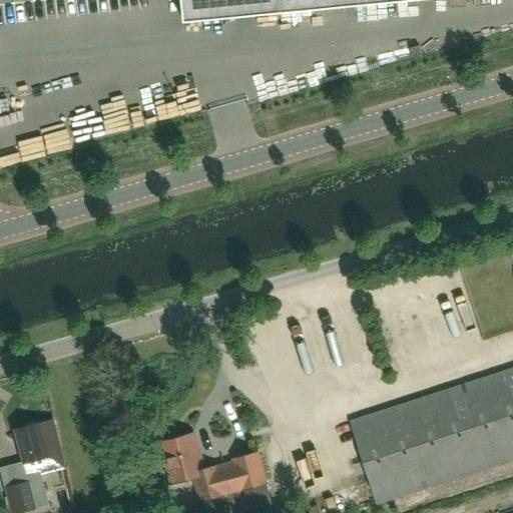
[(181,0),(184,22),(412,0),(181,0)]
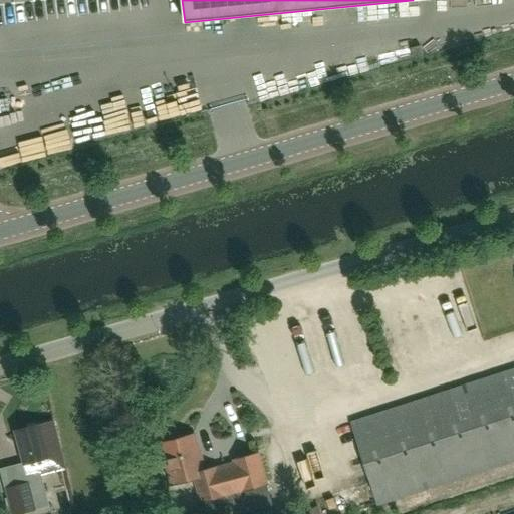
[(378,504),(513,460),(513,368),(351,422),(378,504)]
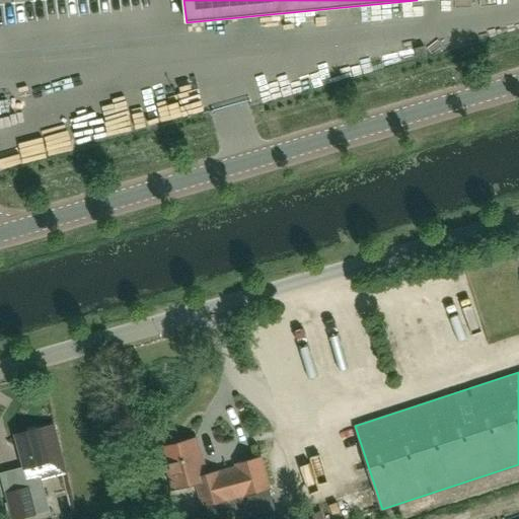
[(64,466),(59,446),(47,449),(41,428),(39,429),(35,427),(27,428),(25,432),(15,435),(24,468),(27,476),(39,473),(41,480),(66,474),(64,466)]
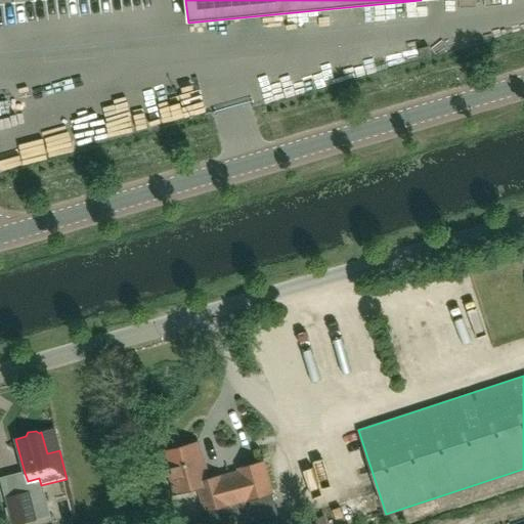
[(201,486),(207,510),(210,510),(213,523),(239,523),(277,514),(271,492),(263,461),(239,468),(241,472),(221,478),(220,476),(219,476),(220,479),(207,483),(197,442),(166,450),(175,486),(177,492),(201,486)]
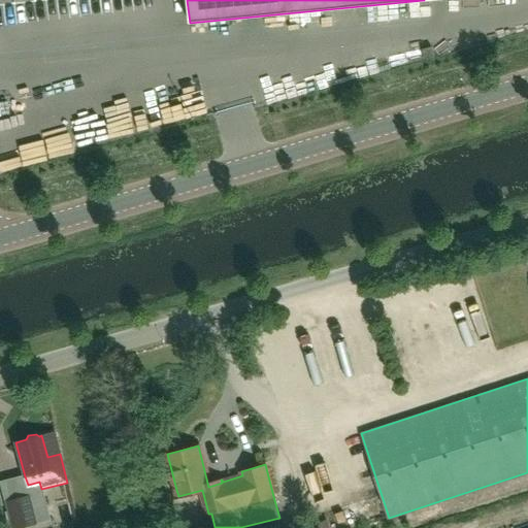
[(5,501),(11,527),(18,527),(22,527),(37,523),(34,512),(30,495),(25,496),(5,501)]
